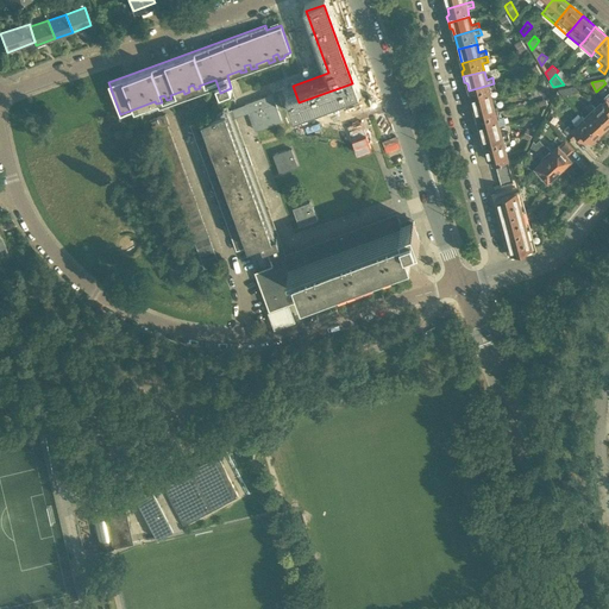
[(494,83),(490,85),(469,90),(473,104),(491,99),(489,90),(496,89),(494,83)]
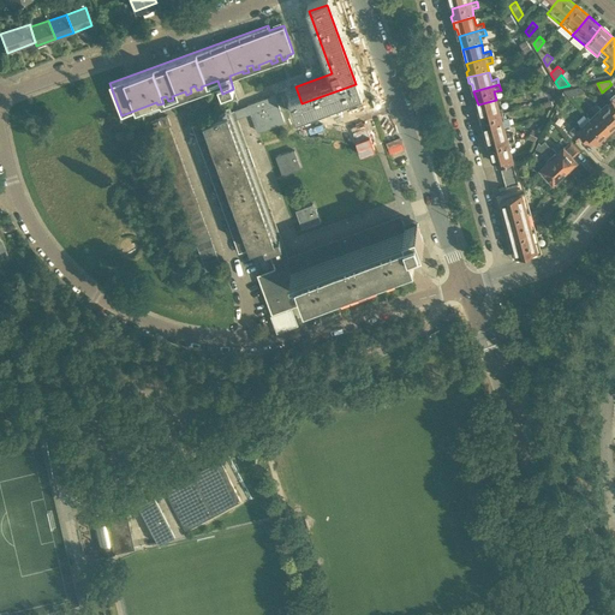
[(248,105),(257,132),(285,121),(275,94),(248,105)]
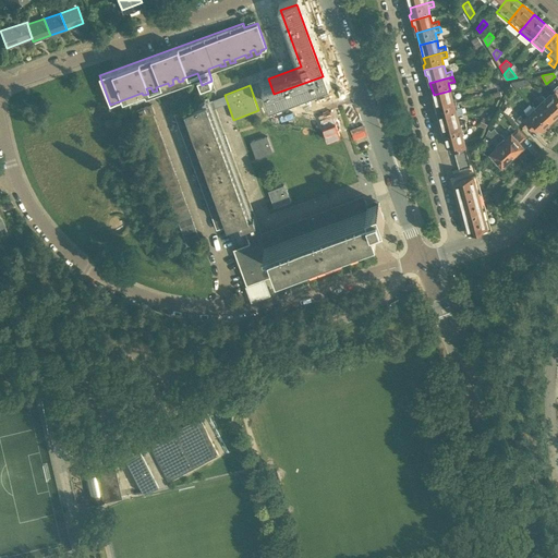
[(547,122),(548,121),(550,122),(554,119),(553,118),(557,113),(545,100),(534,87),(531,91),(536,98),(542,104),(535,109),(547,122)]
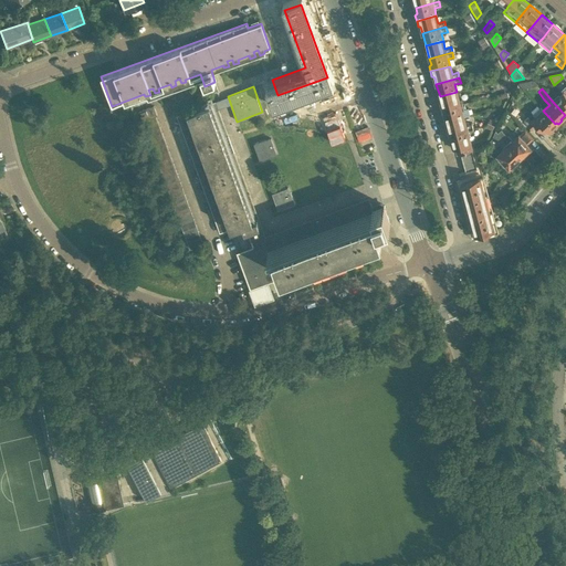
[(565,88),(564,92),(553,102),(565,115),(565,114),(565,88)]
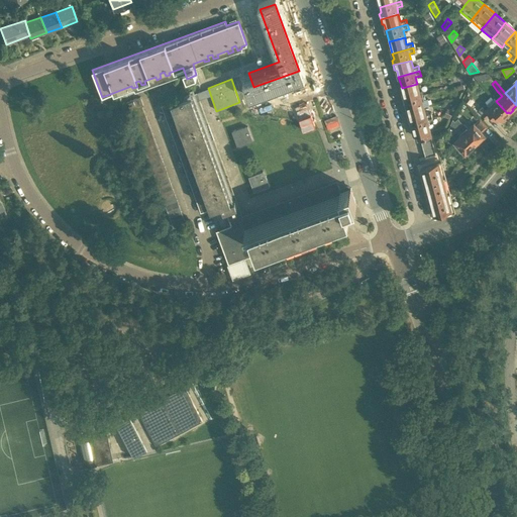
[(402,88),(405,100),(425,94),(424,89),(419,91),(417,84),(402,88)]
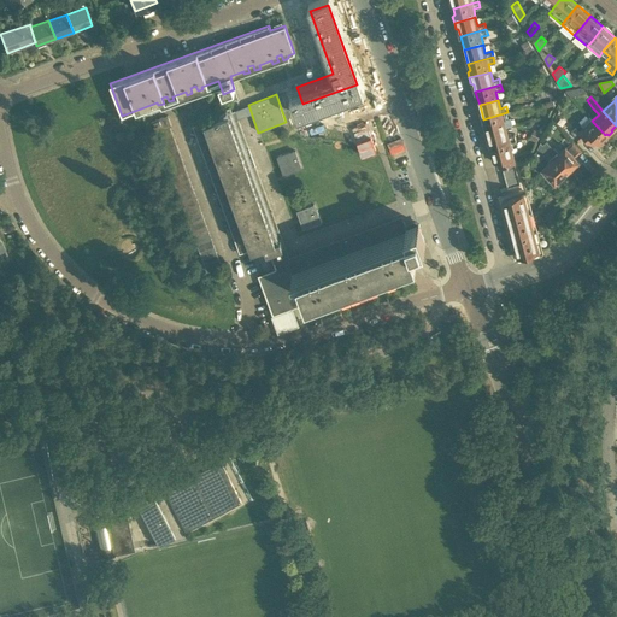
[(221,109),(222,115),(205,121),(252,248),(264,244),(266,251),(283,245),(281,236),(276,239),(229,112),(227,106),(221,109)]
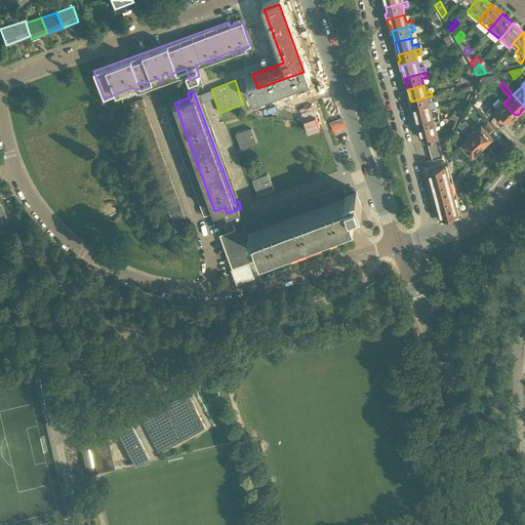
[(432,95),(411,102),(412,107),(410,108),(412,113),(430,109),(428,102),(434,101),(432,95)]
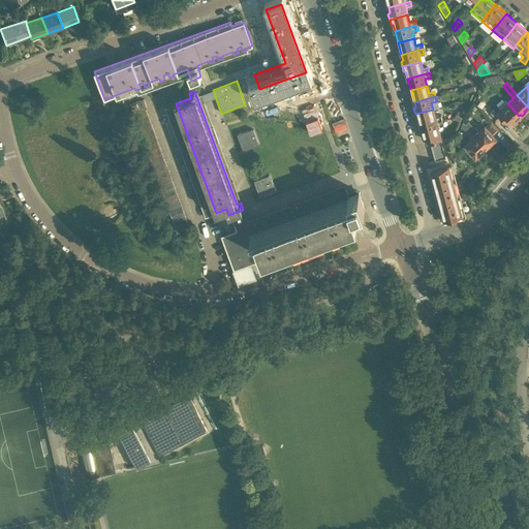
[(132,112),(146,106),(144,98),(129,103),(132,112)]
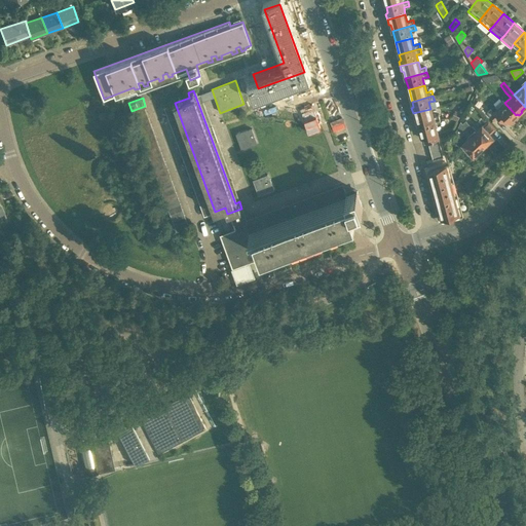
[(493,120),(498,116),(505,123),(509,120),(510,121),(516,115),(504,103),(501,100),(494,106),(497,110),(494,113),(490,109),(486,113),(493,120)]
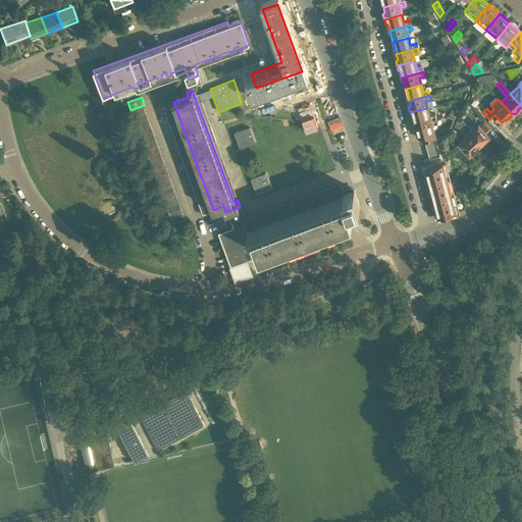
[(202,214),(213,210),(173,102),(162,106),(202,214)]
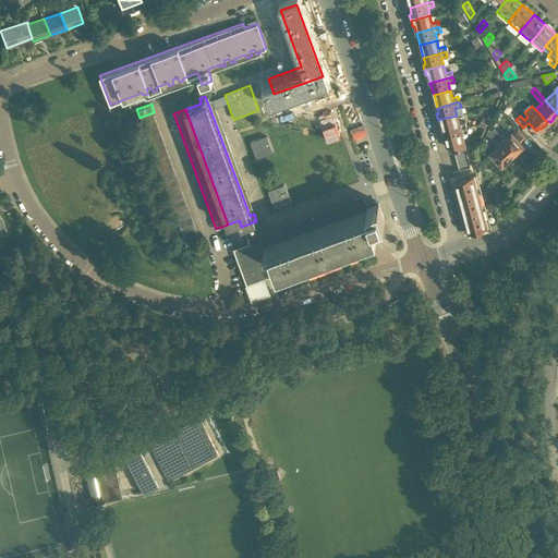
[(142,124),(155,119),(154,114),(155,114),(154,112),(140,118),(142,124)]
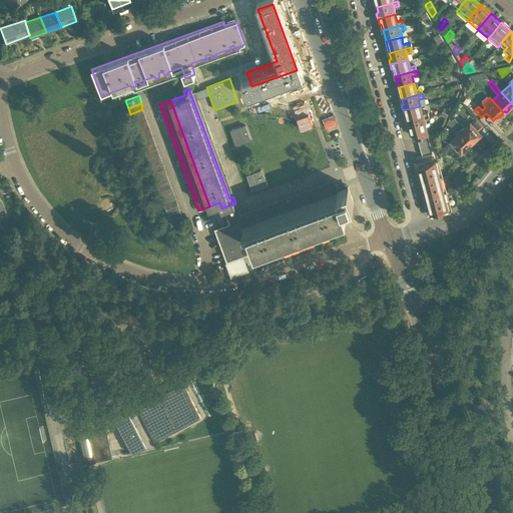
[(422,113),(420,106),(403,110),(404,115),(406,115),(408,122),(429,117),(427,111),(422,113)]
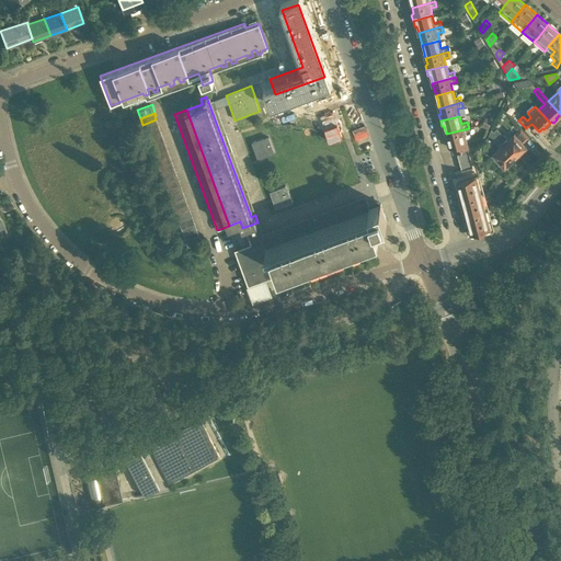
[(481,126),(487,128),(488,128),(491,121),(484,117),(481,126)]
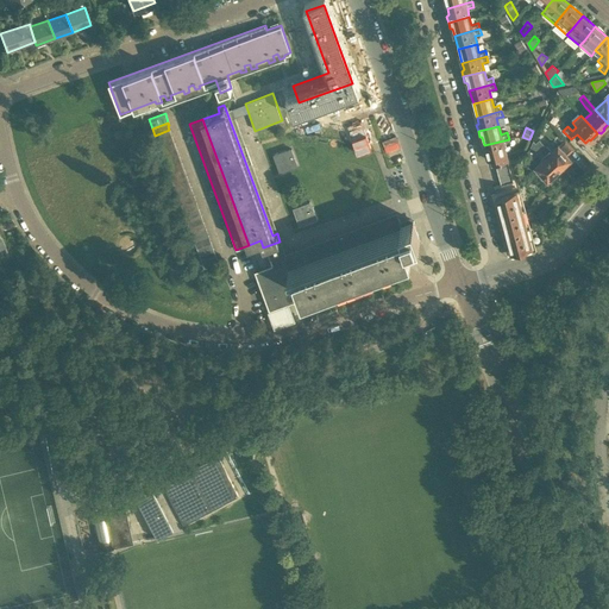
[(169,130),(155,136),(157,142),(171,137),(169,130)]
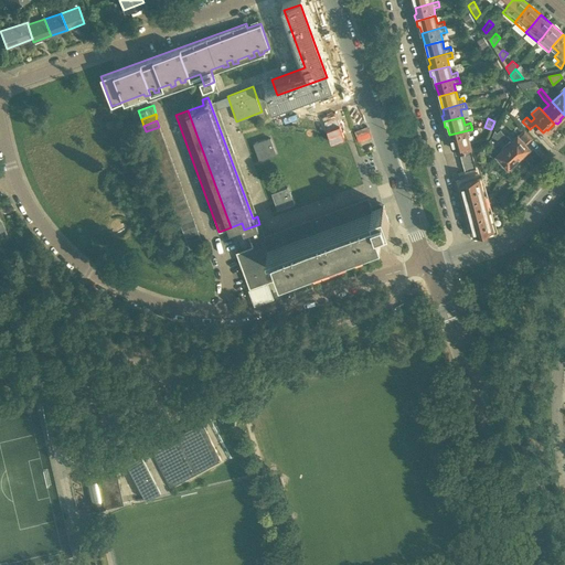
[(159,127),(146,131),(148,138),(161,132),(159,127)]
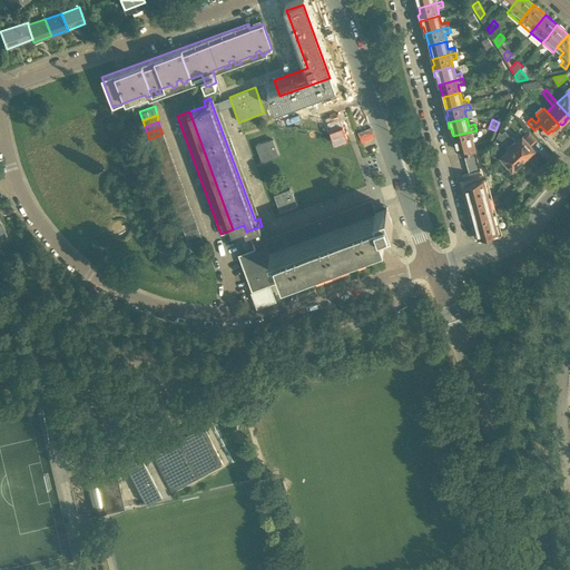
[(463,153),(474,149),(475,149),(472,136),(478,135),(477,130),(453,136),(457,148),(460,148),(461,153),(463,153)]
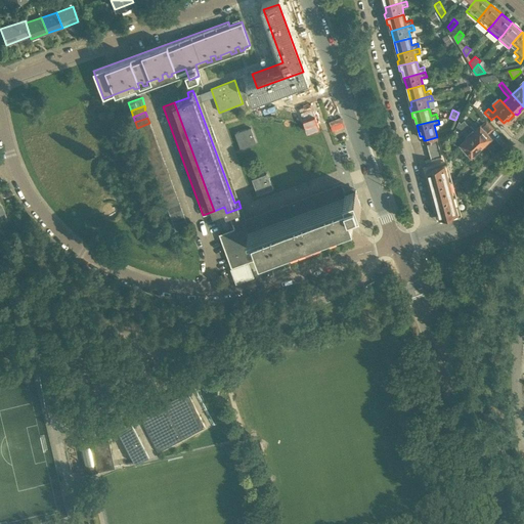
[(461,123),(471,134),(481,145),(490,136),(480,125),(474,130),(469,125),(468,125),(464,120),(461,123)]
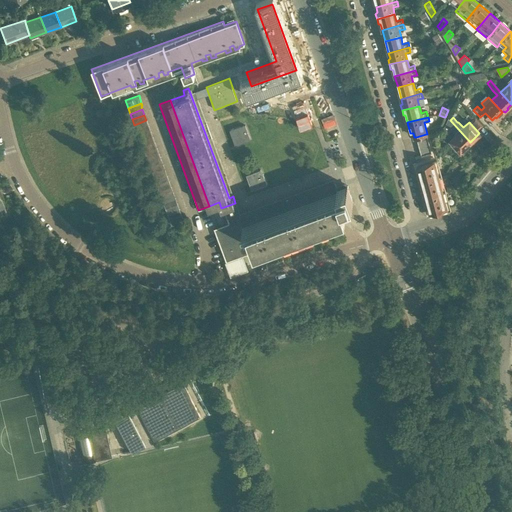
[(470,142),(460,131),(450,120),(448,118),(446,123),(443,129),(447,133),(451,130),(455,135),(450,140),(460,151),(470,142)]
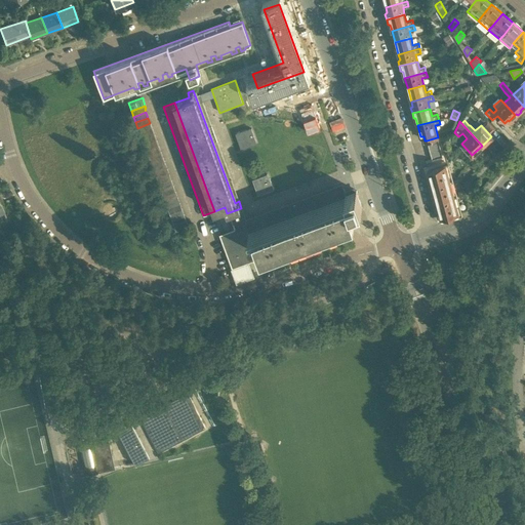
[(139,133),(152,129),(150,123),(137,128),(139,133)]
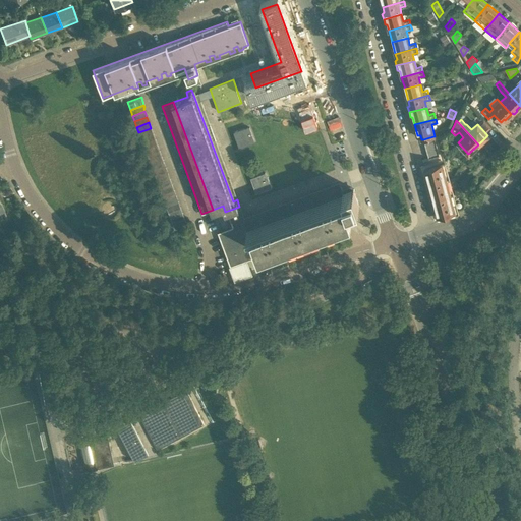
[(233,132),(239,148),(254,142),(249,126),(233,132)]
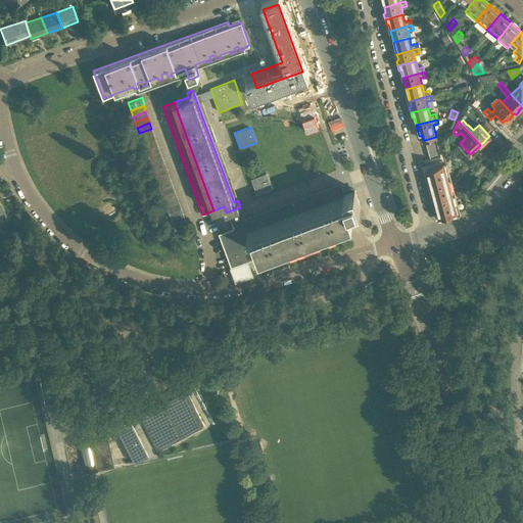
[(141,139),(154,135),(151,129),(139,133),(141,139)]
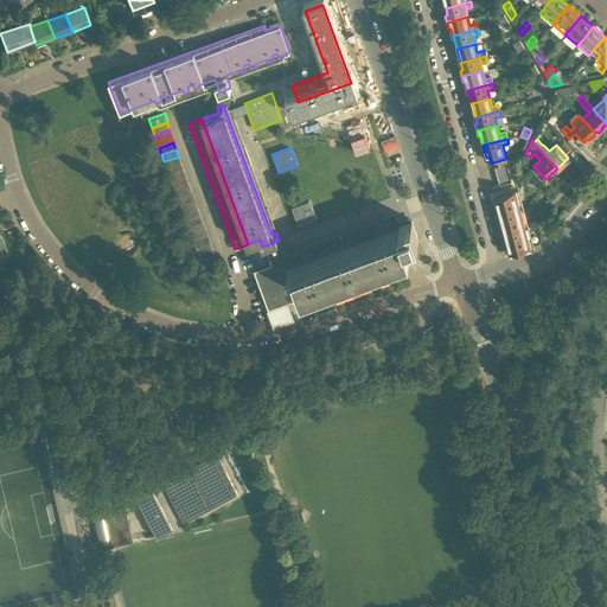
[(181,163),(179,157),(164,161),(166,167),(181,163)]
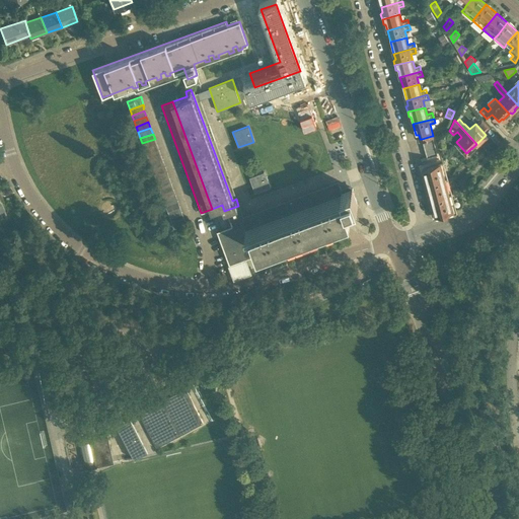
[(434,142),(432,136),(422,139),(424,145),(434,142)]
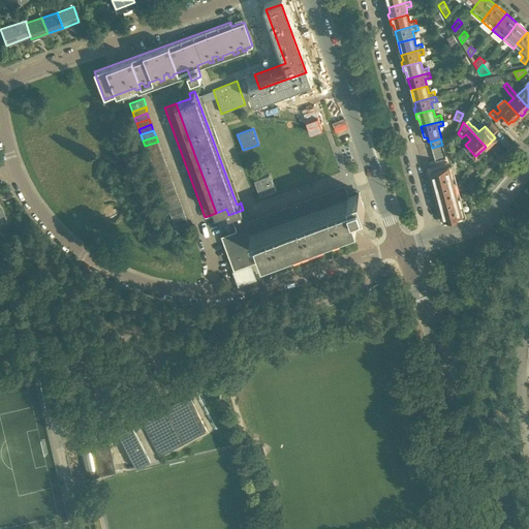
[(147,152),(160,148),(158,142),(145,146),(147,152)]
